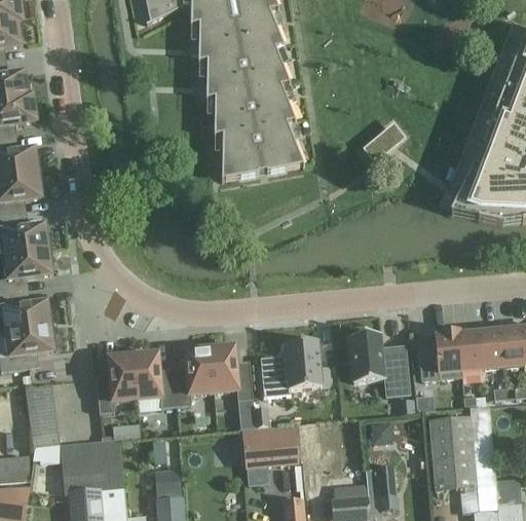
[(0,23),(17,22),(22,21),(19,0),(0,0),(0,23)]
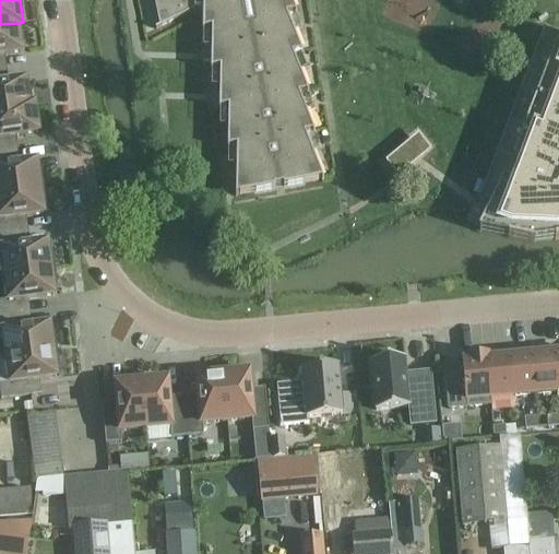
[(212,65),(219,63),(218,106),(221,106),(221,104),(228,103),(227,145),(228,145),(229,143),(236,142),(236,192),(237,192),(237,190),(275,184),(274,183),(283,180),(283,183),(321,175),(322,177),(323,176),(305,129),(312,128),(313,130),(314,129),(299,90),(306,89),(307,90),(308,90),(293,49),(300,49),(301,50),(302,50),(286,10),(294,9),(295,11),(296,10),(293,0),(154,0),(159,22),(155,24),(156,25),(195,6),(202,6),(202,27),(203,27),(204,25),(211,24),(211,67),(212,67),(212,65)]
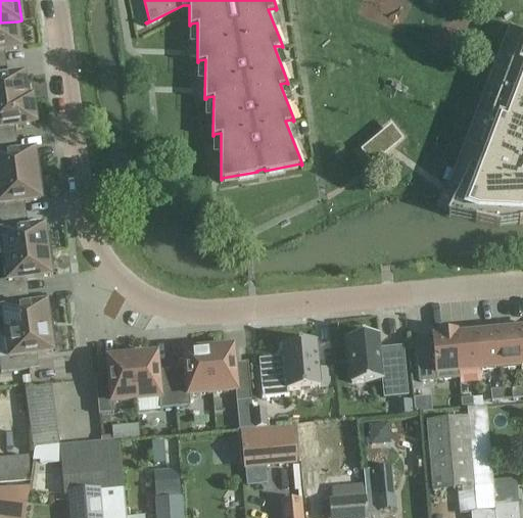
[(0,47),(20,45),(17,21),(0,22),(0,47)]
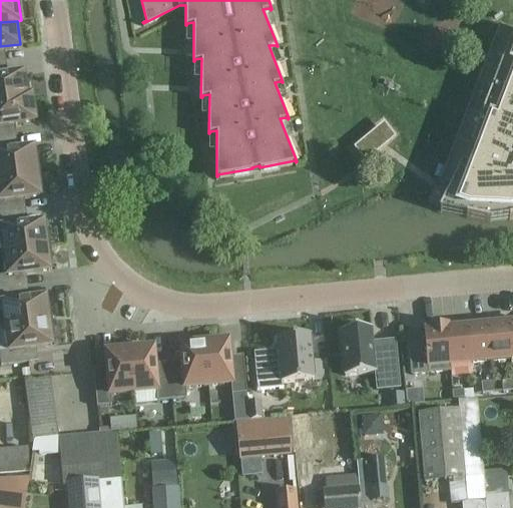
[(512,26),(498,21),(435,177),(447,182),(437,208),(439,209),(440,208),(466,213),(466,214),(490,218),(490,217),(509,215),(512,214),(512,26)]
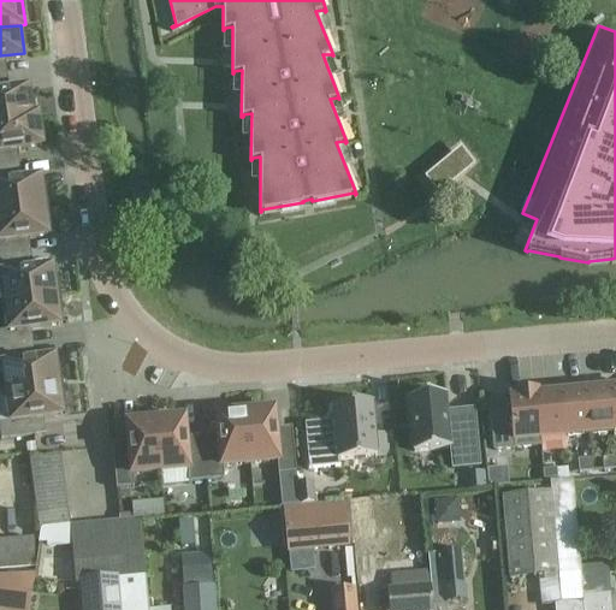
[(0,116),(36,112),(34,94),(29,94),(28,84),(0,88),(0,116)]
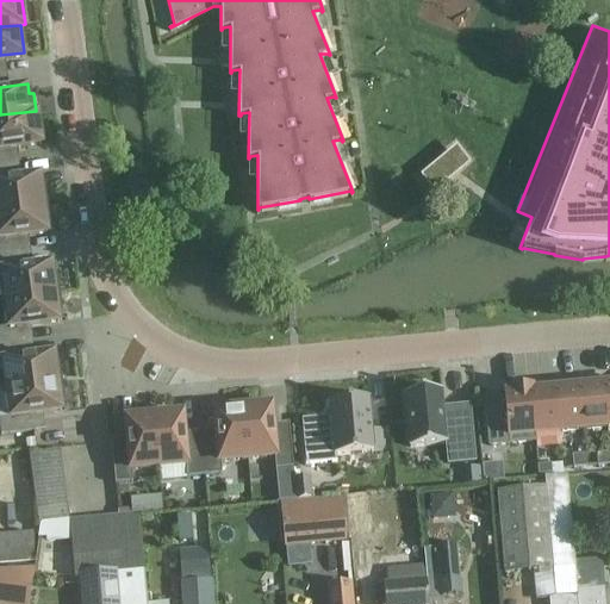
[(37,111),(36,111),(0,114),(0,161),(10,160),(7,144),(41,139),(37,111)]
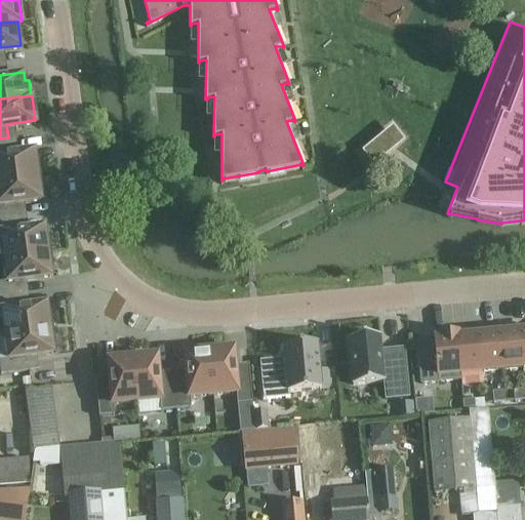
[(0,177),(41,172),(39,156),(35,156),(34,149),(9,152),(8,137),(0,138),(0,177)]
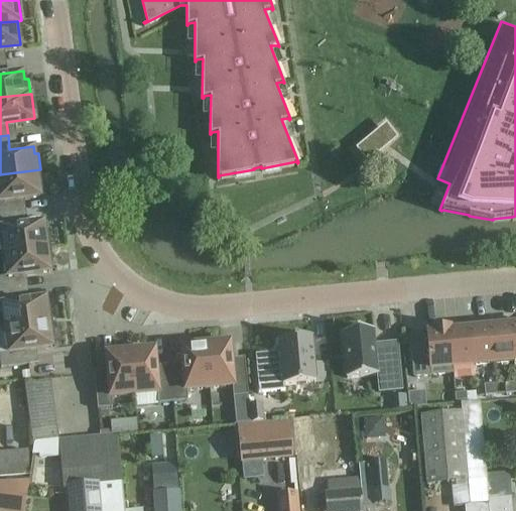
[(444,137),(440,149),(448,151),(453,140),(444,137)]
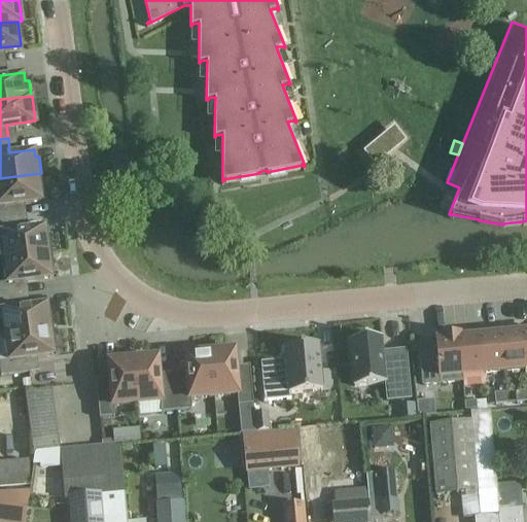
[(387,152),(379,142),(366,151),(376,163),(387,152)]
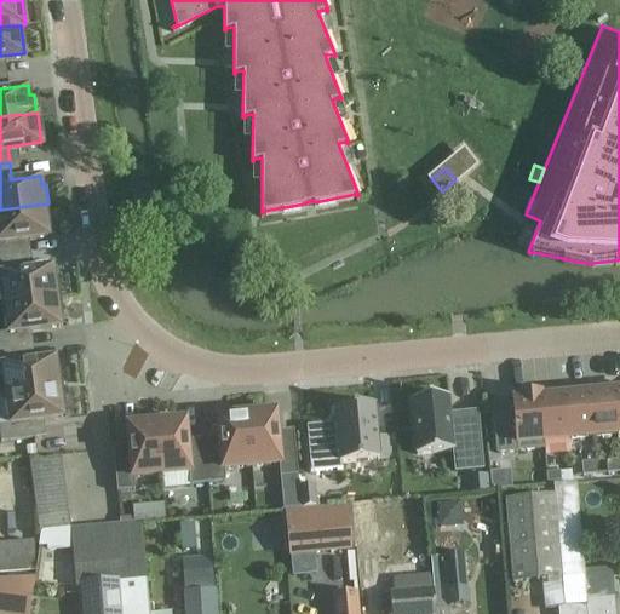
[(0,256),(22,253),(19,236),(47,233),(46,223),(51,223),(49,204),(0,210),(0,256)]
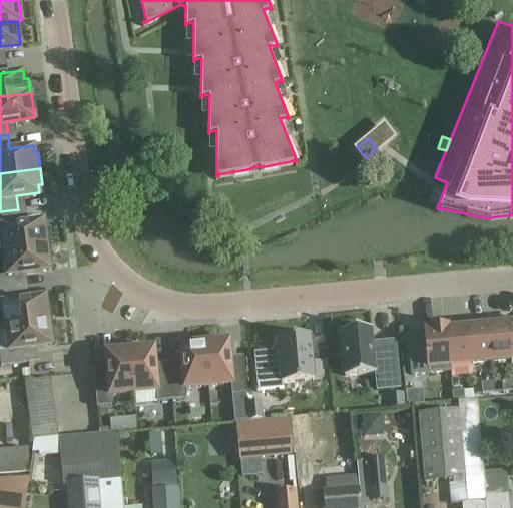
[(0,232),(2,249),(50,242),(47,226),(44,226),(43,219),(19,222),(18,209),(0,211),(0,232)]
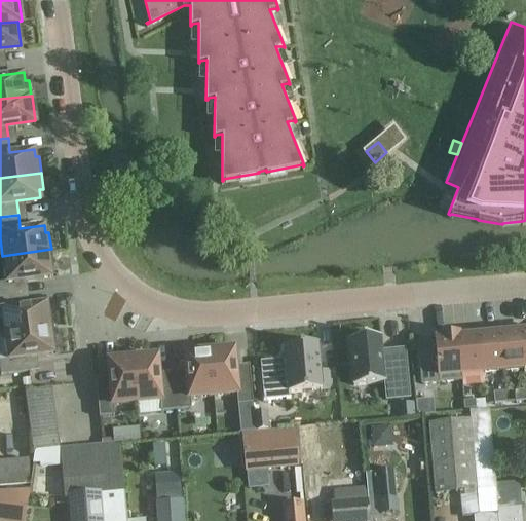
[(51,249),(2,256),(5,280),(0,280),(0,294),(21,292),(19,278),(51,273),(49,265),(53,265),(51,249)]
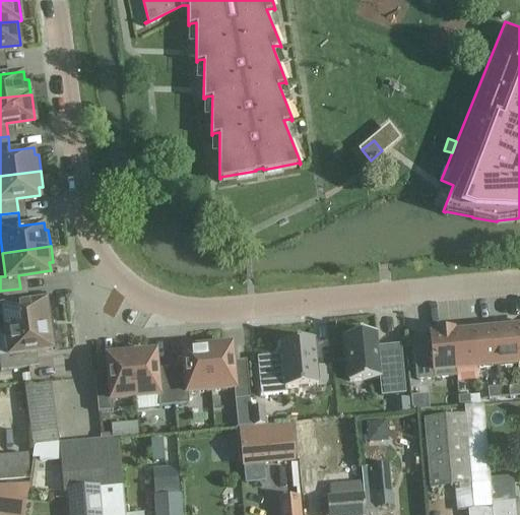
[(0,307),(1,308),(4,329),(53,322),(50,306),(47,307),(46,299),(21,302),(20,288),(0,291),(0,307)]
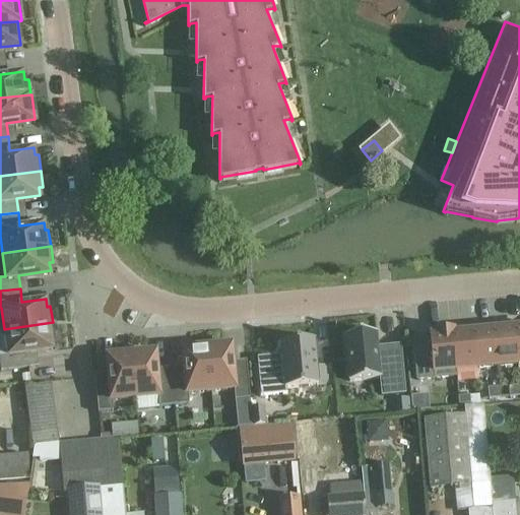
[(55,338),(53,322),(4,329),(7,351),(0,351),(0,362),(1,368),(28,364),(26,350),(53,346),(52,339),(55,338)]
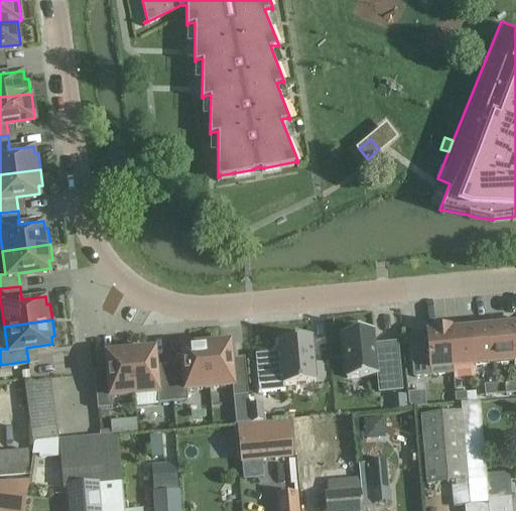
[(515,358),(512,323),(491,325),(495,360),(515,358)]
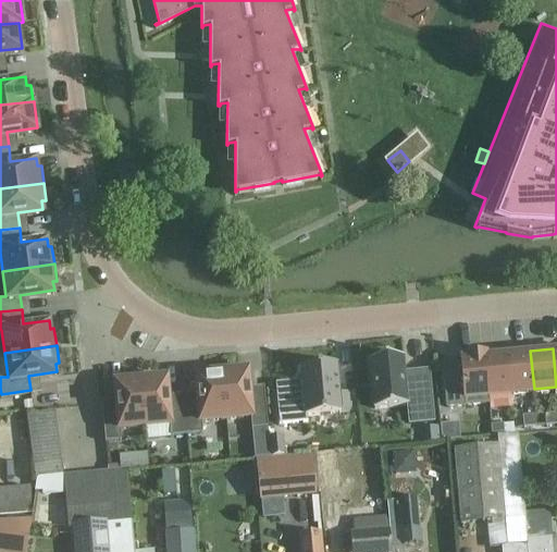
[(490,400),(490,393),(485,354),(485,351),(467,352),(467,356),(460,357),(461,369),(465,402),(490,400)]
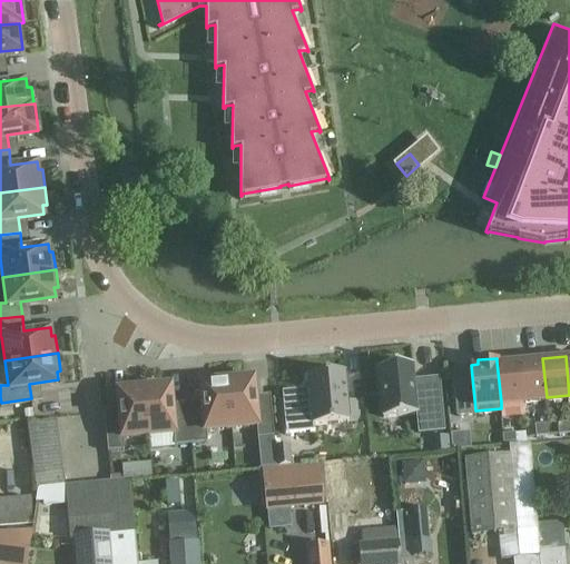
[(520,360),(523,399),(547,397),(542,358),(520,360)]
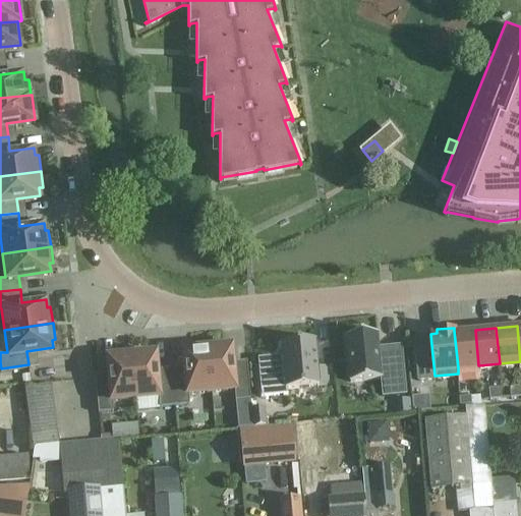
[(378,330),(345,333),(348,378),(380,376),(382,394),(406,392),(402,342),(379,343),(378,330)]
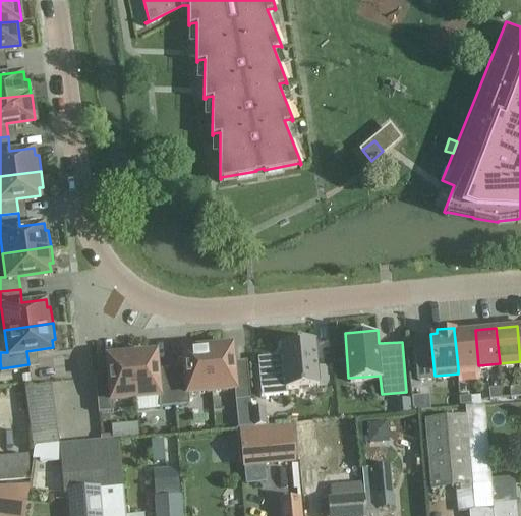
[(454,331),(458,367),(478,365),(475,330),(454,331)]
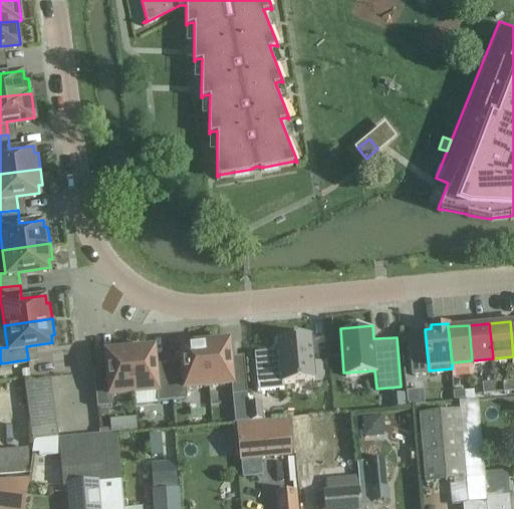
[(279,347),(254,350),(258,388),(284,385),(283,379),(321,375),(319,358),(311,358),(309,329),(278,332),(279,347)]
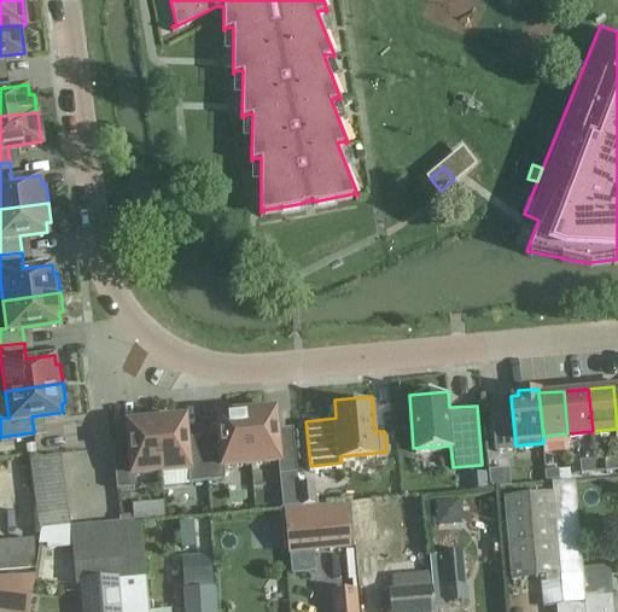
[(130,398),(110,401),(112,418),(132,415),(130,398)]
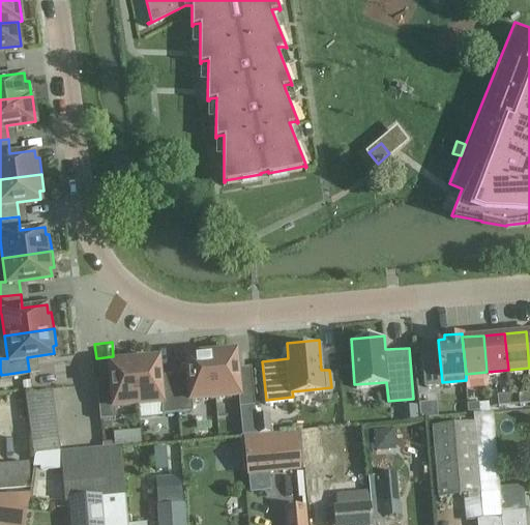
[(228,349),(227,346),(210,348),(215,396),(238,394),(239,404),(255,403),(252,372),(238,374),(236,349),(228,349)]
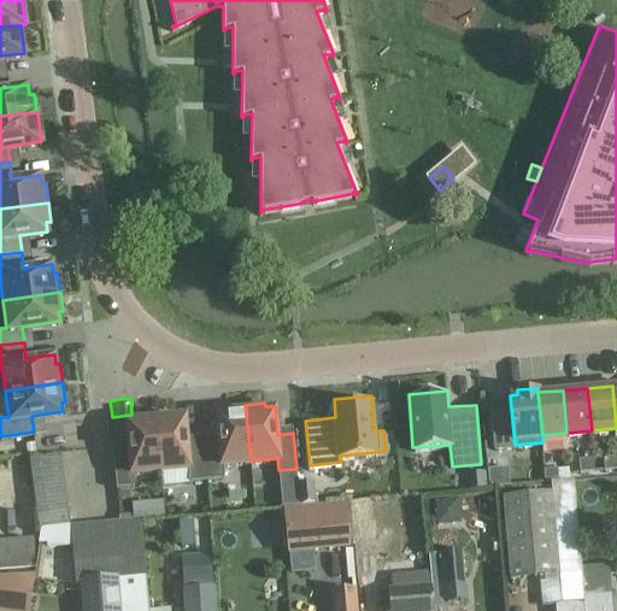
[(206,476),(224,475),(223,463),(251,460),(245,405),(225,406),(225,410),(217,411),(219,440),(203,441),(206,476)]
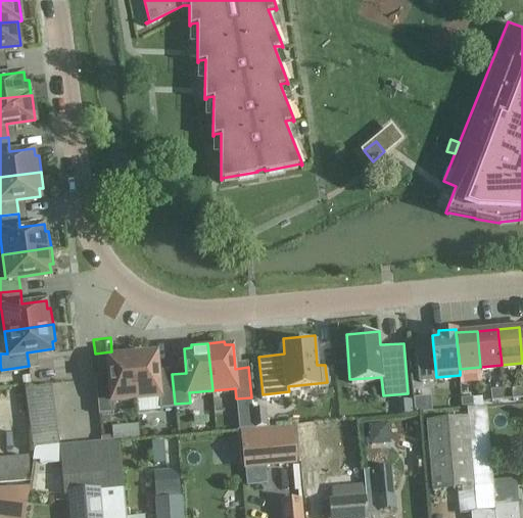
[(433,346),(417,347),(420,379),(436,377),(433,346)]
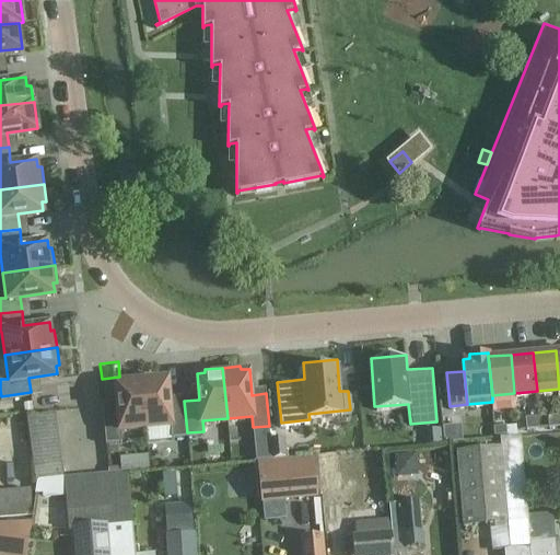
[(159,377),(159,373),(141,376),(146,426),(170,424),(171,435),(187,432),(184,401),(170,402),(167,377),(159,377)]
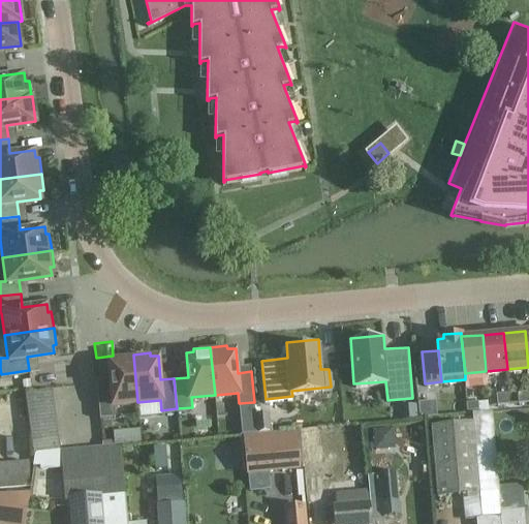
[(99,415),(115,414),(114,404),(137,402),(133,355),(116,356),(117,359),(109,360),(111,384),(97,386),(99,415)]
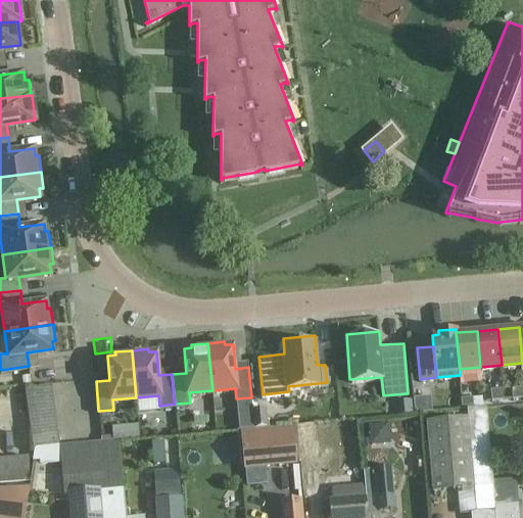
[(29,372),(21,373),(22,381),(30,380),(29,372)]
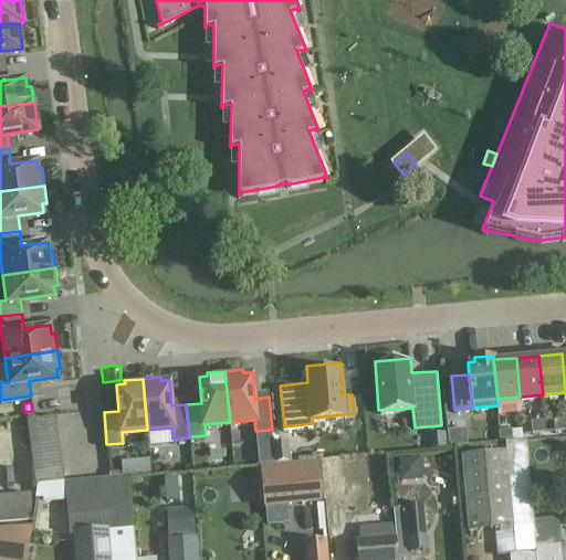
[(27,416),(29,430),(56,426),(55,413),(27,416)]
